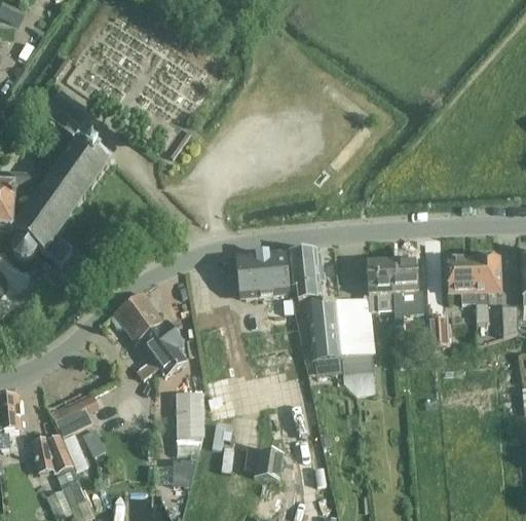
[(59,73),(71,57),(68,53),(55,70),(59,73)]
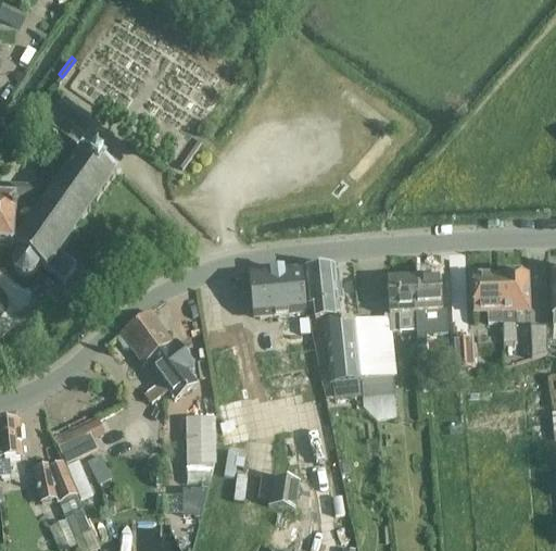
[(46,117),(75,139),(85,125),(92,115),(63,94),(46,117)]
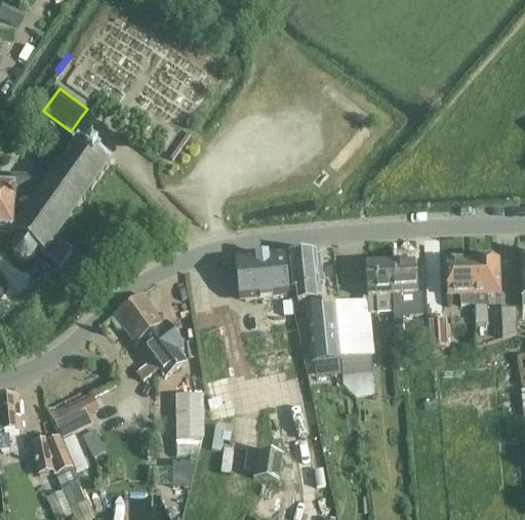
[(184,126),(178,123),(165,144),(169,147),(184,126)]
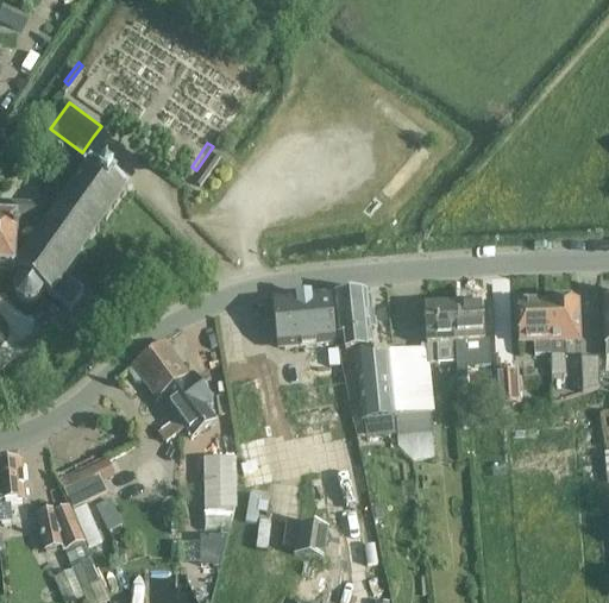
[(0,213),(0,263),(12,264),(22,271),(17,277),(14,284),(17,293),(24,297),(32,297),(39,293),(43,287),(51,291),(52,291),(70,305),(83,287),(66,272),(127,184),(100,164),(89,157),(88,158),(88,157),(55,203),(50,201),(8,199),(7,214),(0,213)]
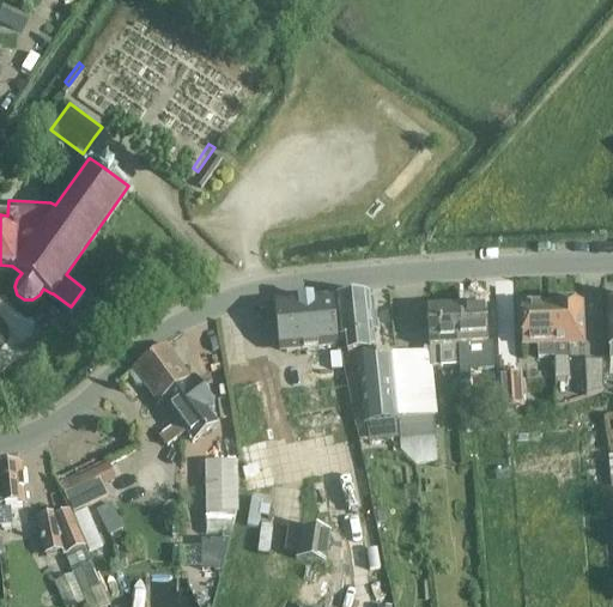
[(399,414),(390,351),(390,350),(375,351),(372,326),(377,326),(375,308),(370,309),(368,289),(333,292),(338,337),(345,335),(346,351),(352,350),(353,362),(357,362),(364,420),(399,417),(399,414)]
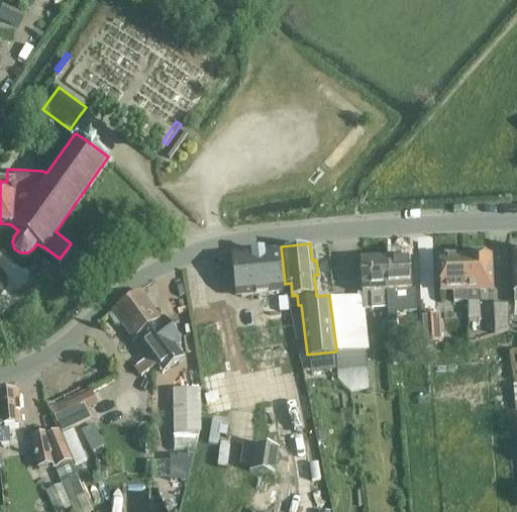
[(285,284),(281,246),(231,251),(235,294),(285,289),(285,284)]
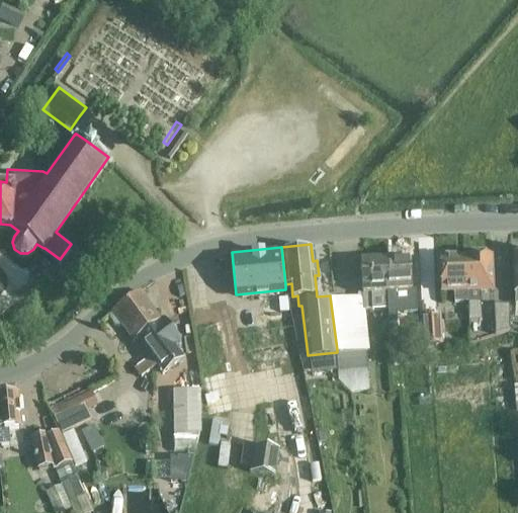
[(466,288),(467,288),(467,297),(468,318),(482,317),(481,288),(494,287),(492,253),(489,253),(486,249),(480,250),(477,253),(465,253),(466,288)]
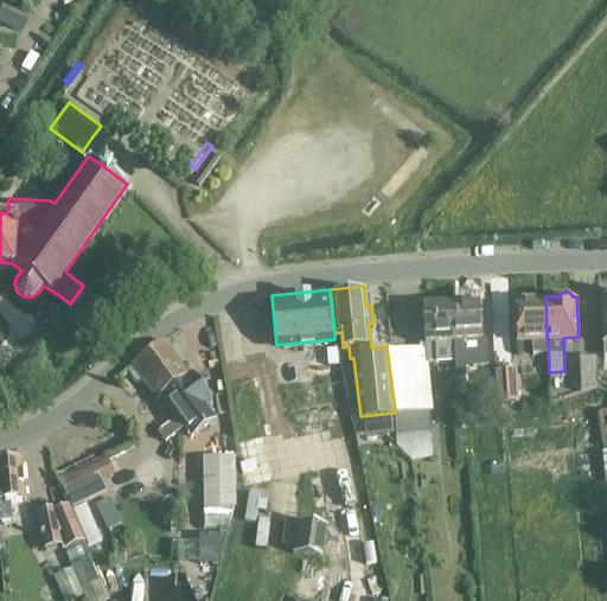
[(517,339),(532,339),(534,350),(548,349),(548,338),(547,338),(545,296),(532,298),(530,294),(523,294),(521,298),(516,298),(517,339)]
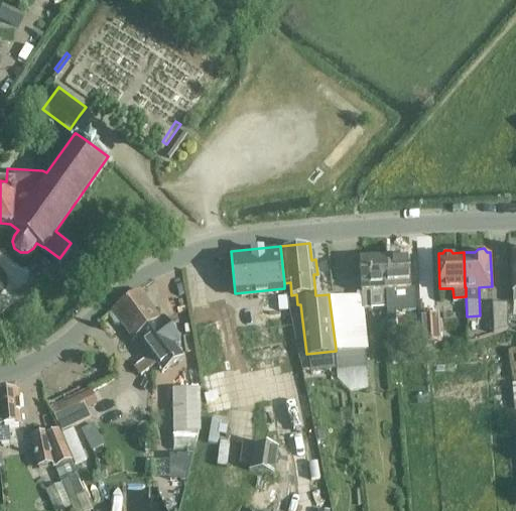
[(395,288),(410,288),(409,255),(384,256),(384,289),(385,304),(386,312),(396,311),(395,288)]
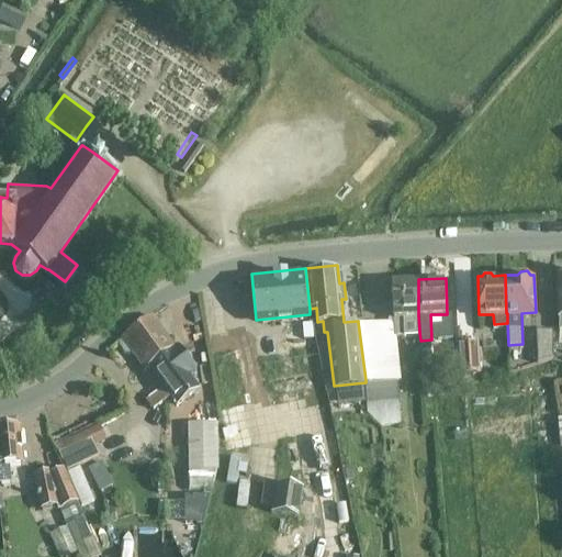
[(396,333),(419,332),(418,315),(418,279),(391,280),(393,319),(358,322),(366,380),(366,382),(367,410),(380,421),(401,420),(405,389),(397,377),(402,377),(396,333)]
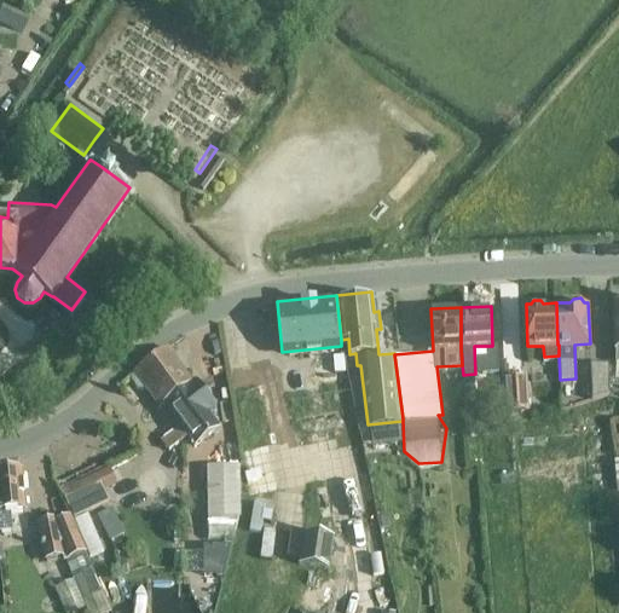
[(134,368),(160,403),(165,399),(194,376),(168,342),(134,368)]
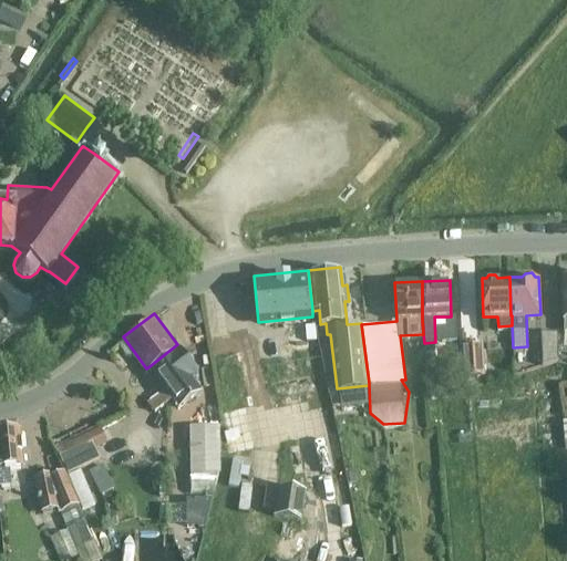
[(558,329),(540,330),(543,363),(559,356),(558,329)]
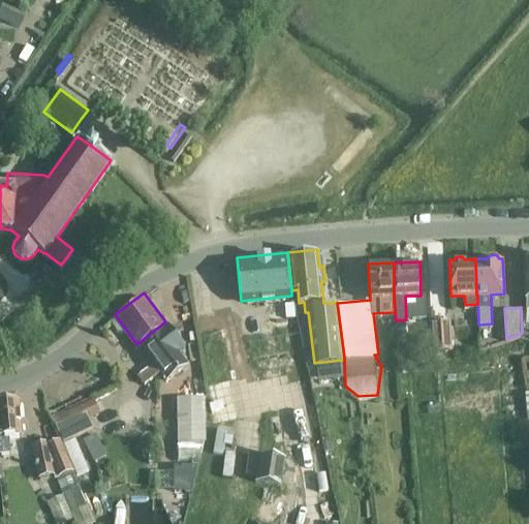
[(167,319),(165,321),(141,341),(167,376),(187,361),(179,348),(185,343),(167,319)]
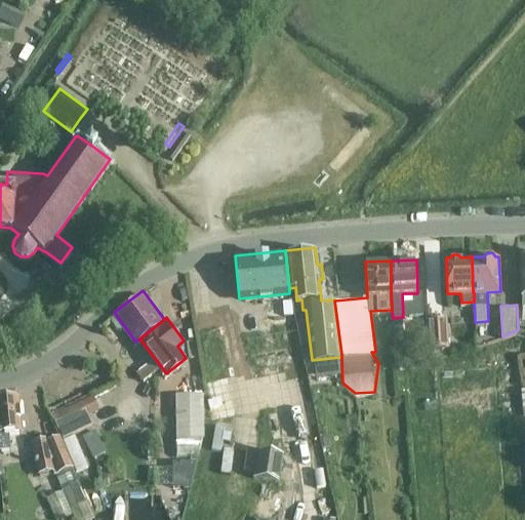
[(431,348),(448,347),(446,319),(429,321),(431,348)]
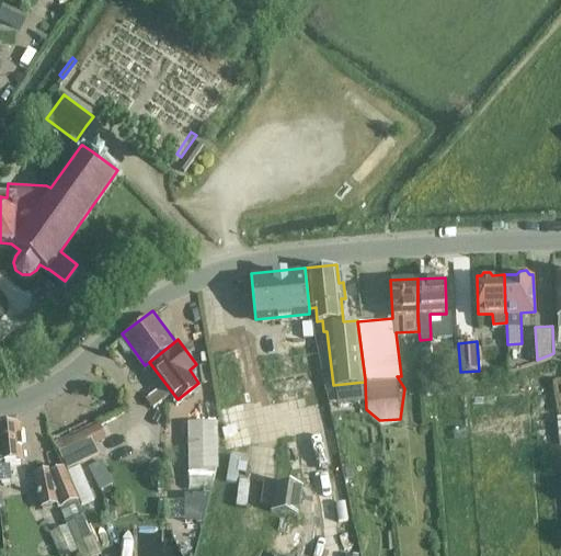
[(79,450),(107,437),(100,419),(71,432),(72,435),(63,440),(68,450),(78,445),(79,450)]
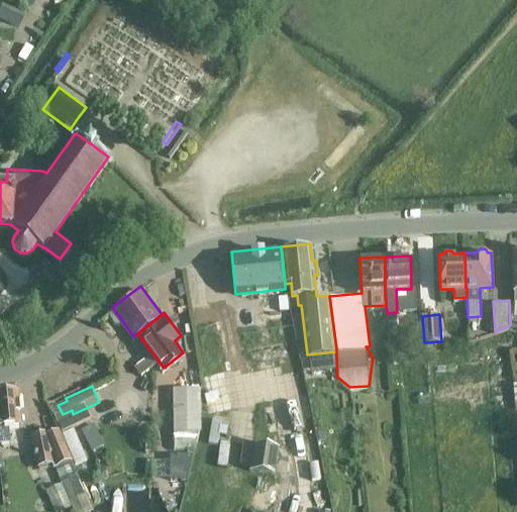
[(196,428),(201,428),(200,387),(173,387),(174,447),(196,446),(196,428)]
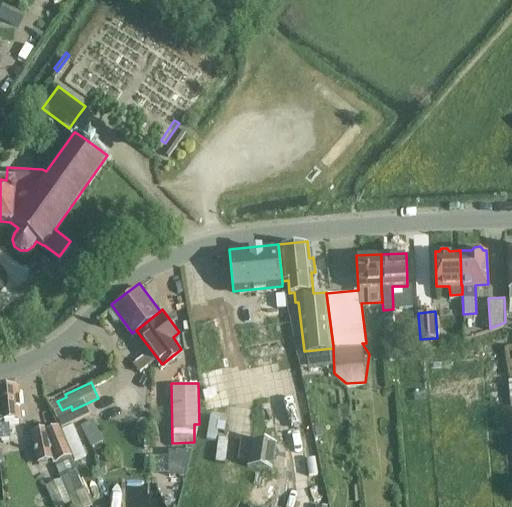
[(19,390),(0,391),(0,436),(10,436),(9,424),(22,424),(19,390)]
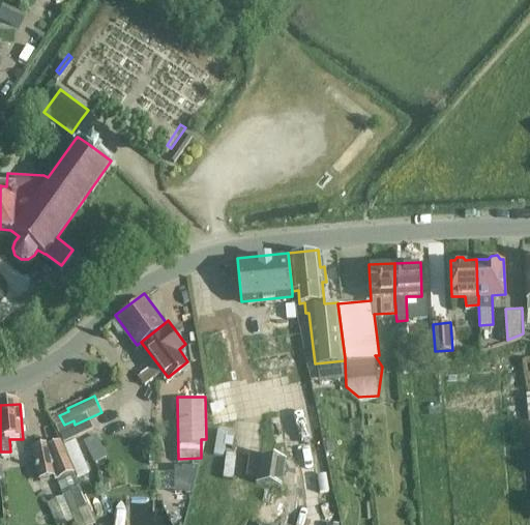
[(98,429),(85,434),(95,458),(109,453),(98,429)]
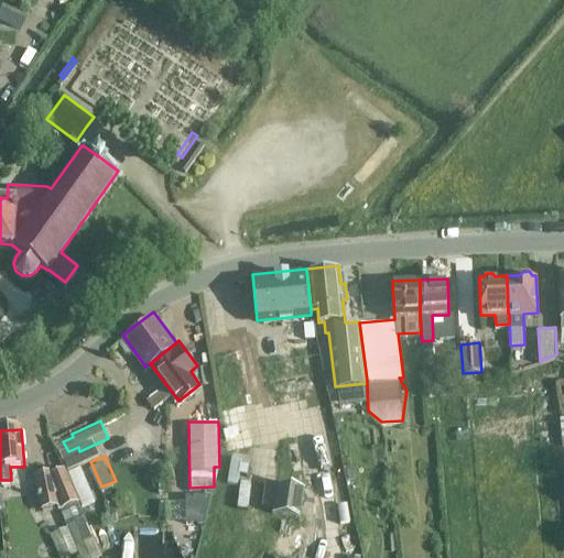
[(52,472),(57,502),(61,501),(62,504),(76,499),(64,467),(52,472)]
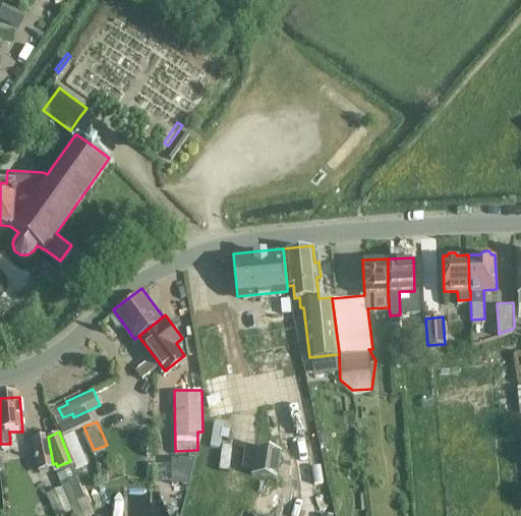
[(53,464),(48,437),(47,434),(33,437),(38,466),(53,464)]
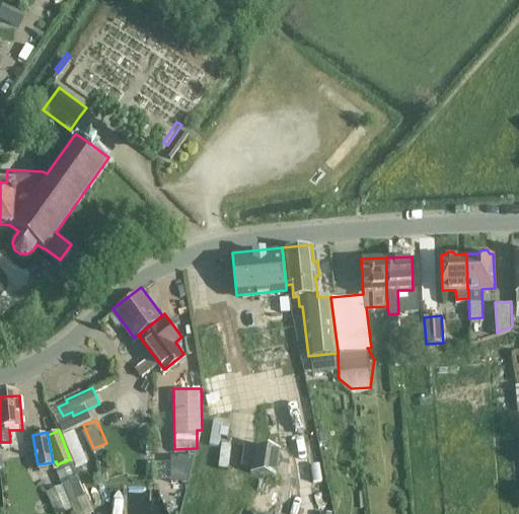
[(254,443),(250,468),(276,472),(280,447),(254,443)]
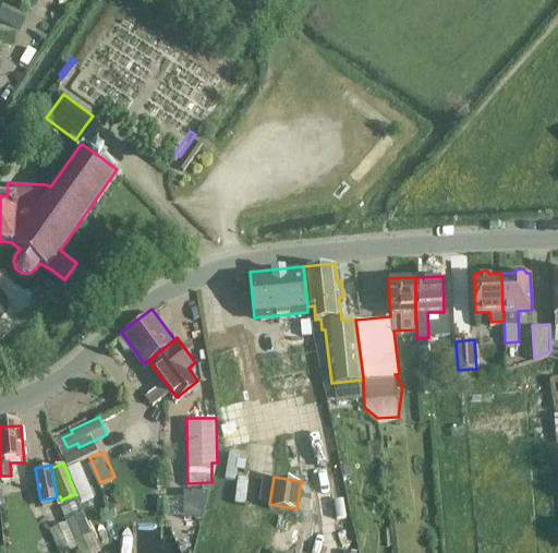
[(184,512),(206,512),(207,487),(185,487),(184,512)]
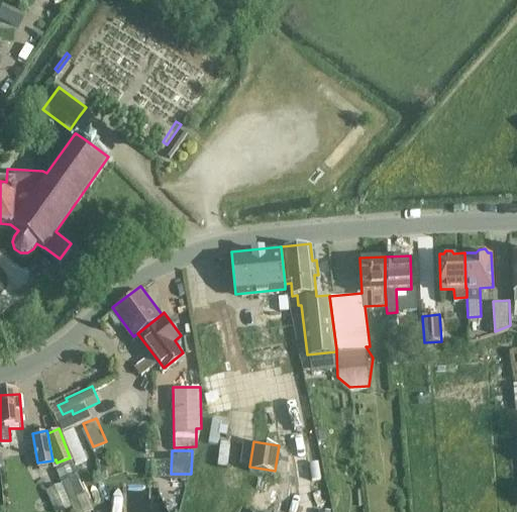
[(153,472),(170,472),(171,456),(153,455),(153,472)]
